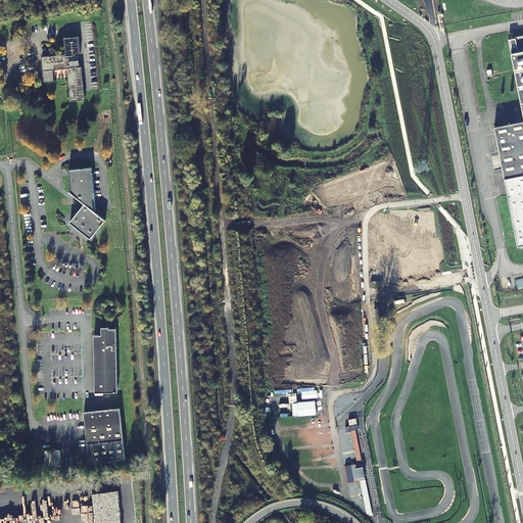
[(510,39),(522,104),(522,124),(495,130),(519,248),(522,247),(522,35),(517,37),(510,39)]
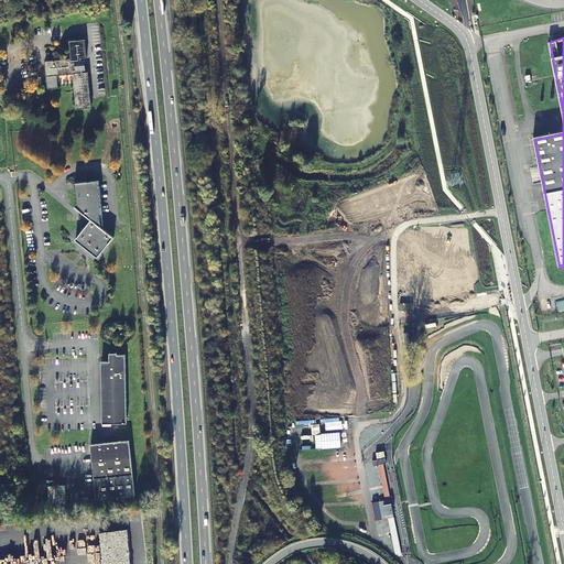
[(67,60),(46,62),(49,87),(49,88),(58,87),(57,76),(73,74),(76,109),(91,108),(89,73),(83,74),(83,71),(86,71),(85,61),(82,62),(82,58),(87,57),(86,40),(71,42),(72,55),(71,55),(67,60)]
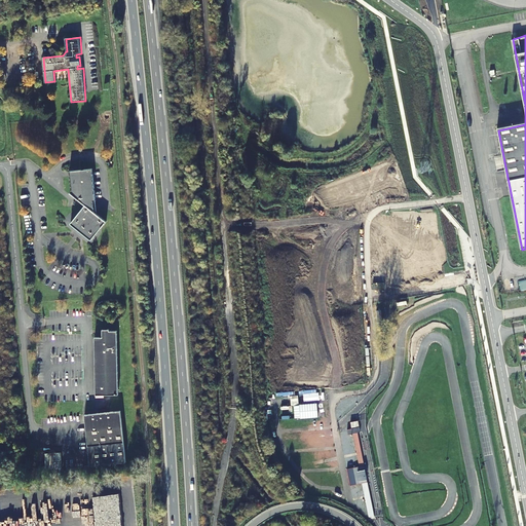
[(90,164),(68,167),(70,189),(68,189),(83,201),(69,219),(89,235),(105,216),(92,208),(91,197),(95,196),(90,164)]
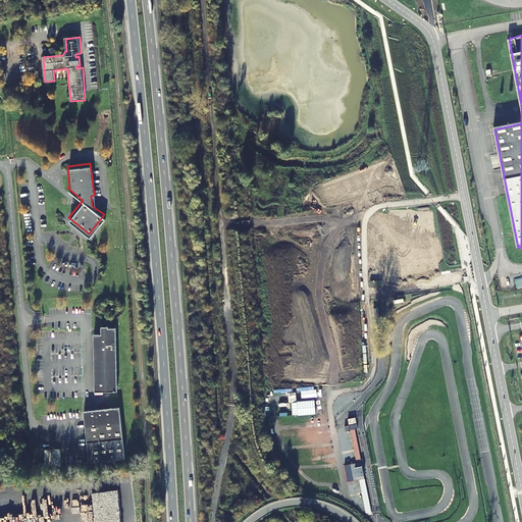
[(117,392),(116,327),(108,328),(108,326),(103,326),(101,334),(94,334),(95,392),(117,392)]
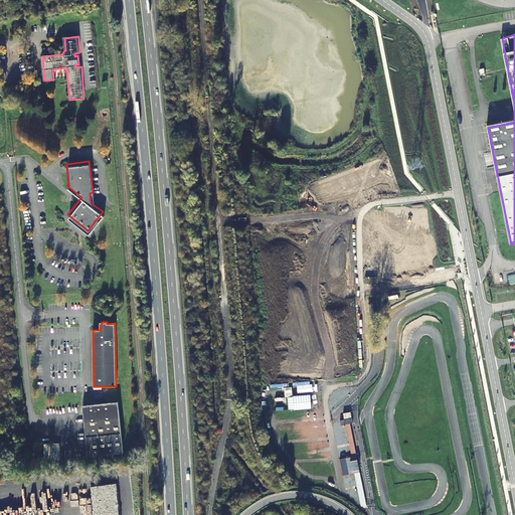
[(311,394),(288,395),(288,409),(311,408),(311,394)]
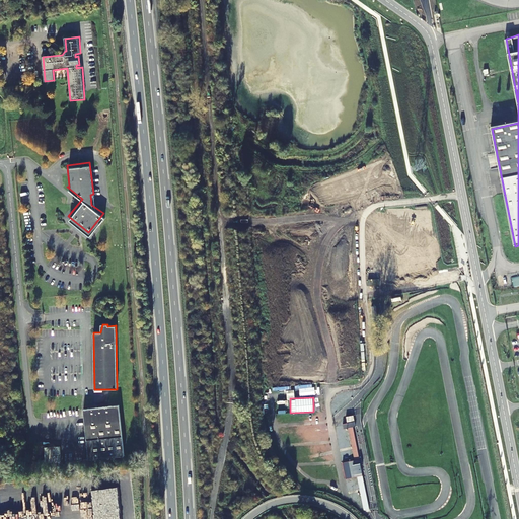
[(83,409),(86,440),(122,436),(119,405),(83,409)]
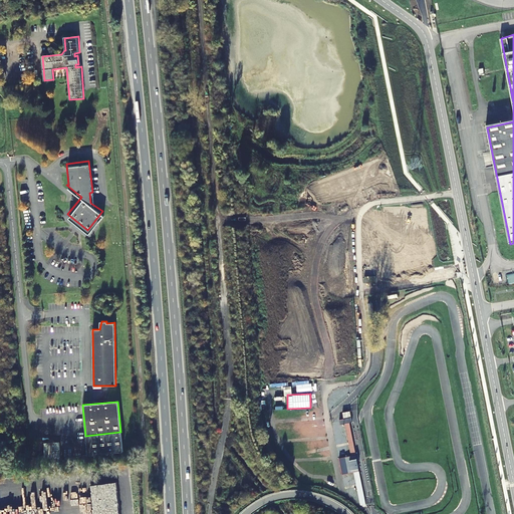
[(350,411),(342,412),(343,419),(340,420),(340,424),(351,422),(350,411)]
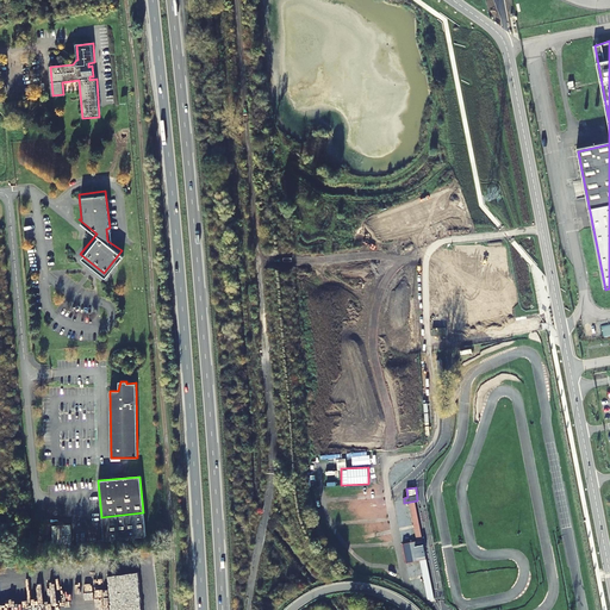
[(421,560),(427,599),(433,598),(419,510),(411,511),(416,541),(410,542),(412,561),(421,560)]
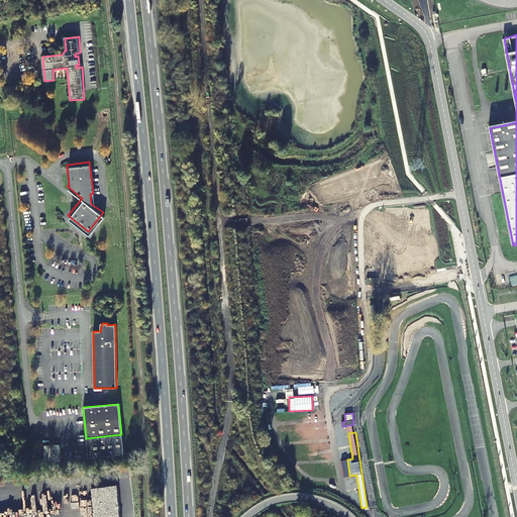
[(60,444),(44,444),(44,460),(61,460),(60,444)]
